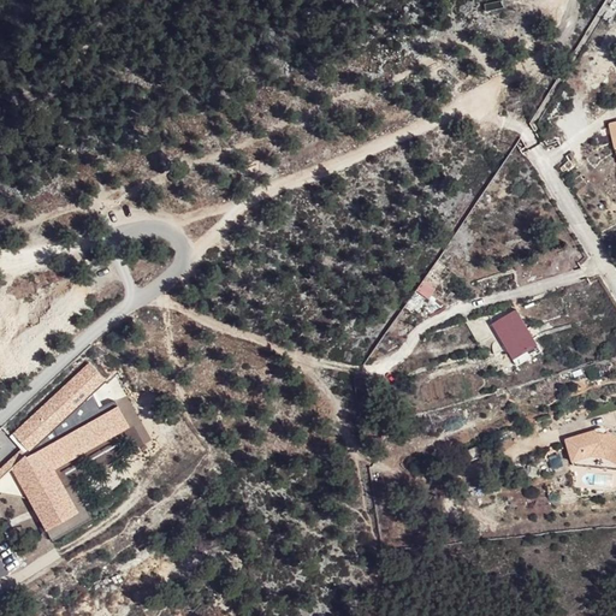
[(418,288),(427,296),(433,289),(424,280),(418,288)]
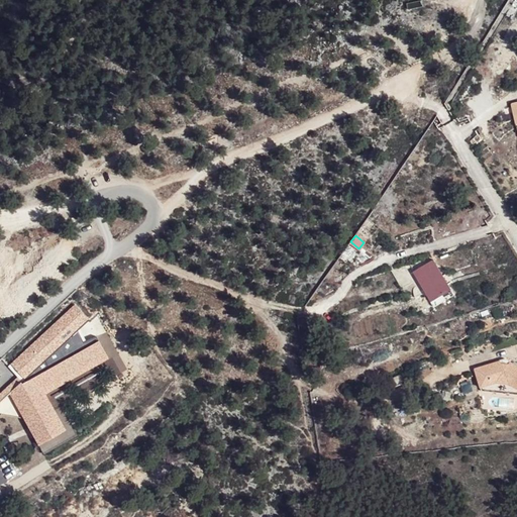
[(433,301),(451,289),(434,259),(415,271),(433,301)]
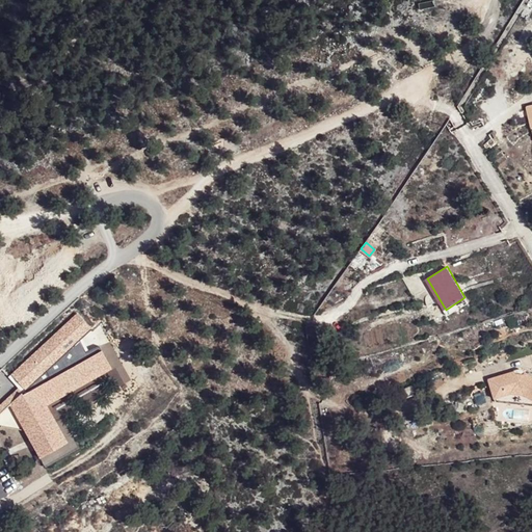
[(76,345),(81,340),(90,329),(75,314),(60,330),(76,345)]
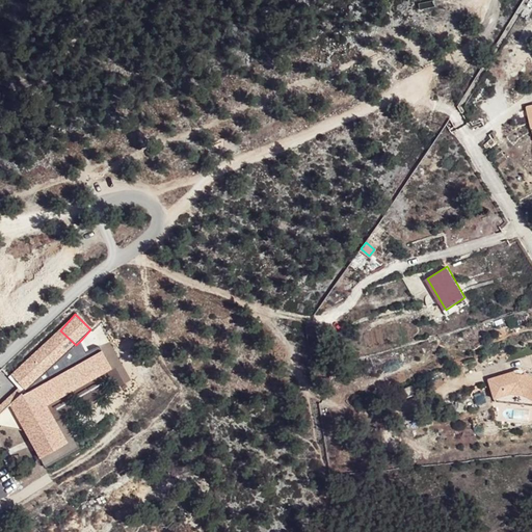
[(30,442),(40,458),(68,443),(47,406),(112,370),(100,345),(87,351),(81,340),(76,345),(60,330),(10,374),(21,386),(18,389),(0,404),(0,413),(8,406),(15,401),(21,407),(17,410),(32,433),(27,435),(30,442)]
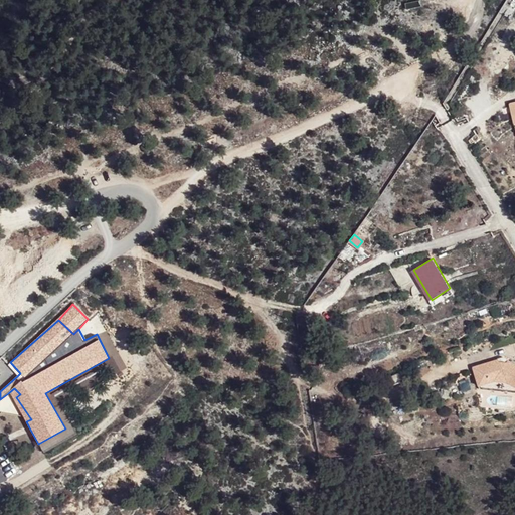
[(473,366),(478,385),(494,381),(512,382),(514,383),(514,362),(509,360),(499,359),(473,366)]
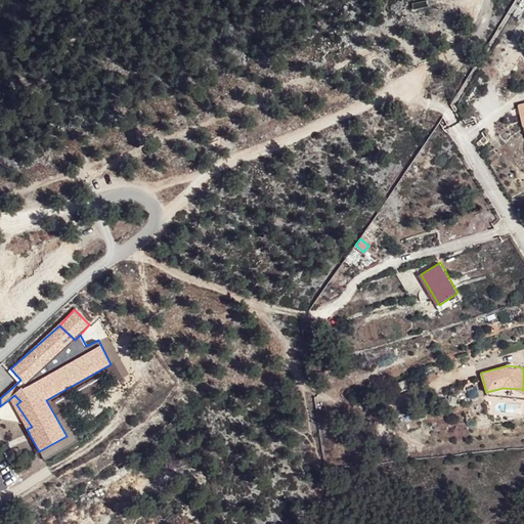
[(8,372),(17,383),(20,380),(10,368),(8,372)]
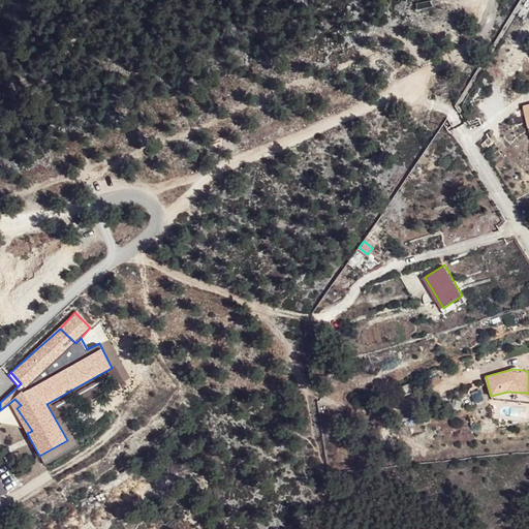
[(507,392),(491,396),(492,400),(528,401),(528,394),(526,393),(507,392)]
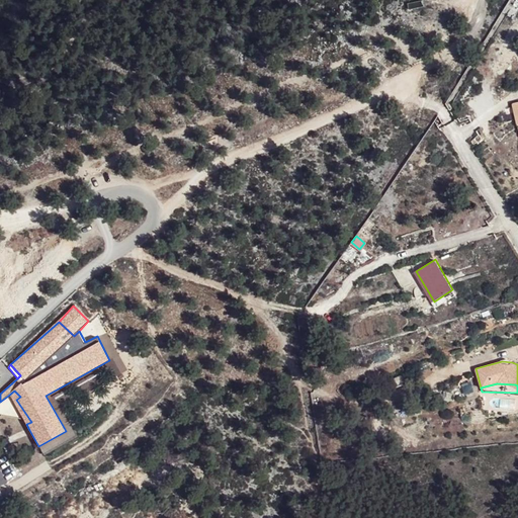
[(8,396),(26,424),(31,422),(16,400),(20,397),(14,391),(8,396)]
